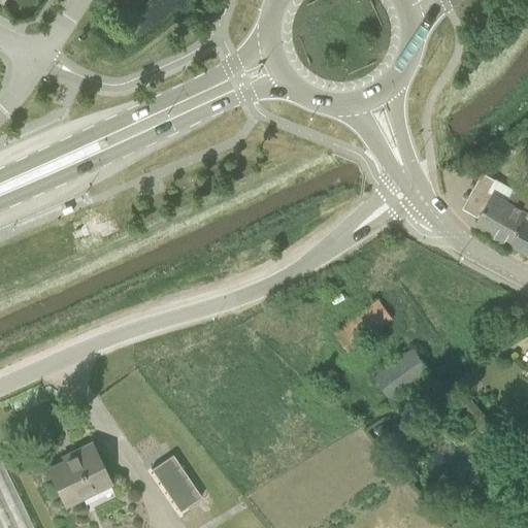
[(527,197),(496,179),(483,172),(462,208),(480,218),(475,225),(527,254),(527,197)]
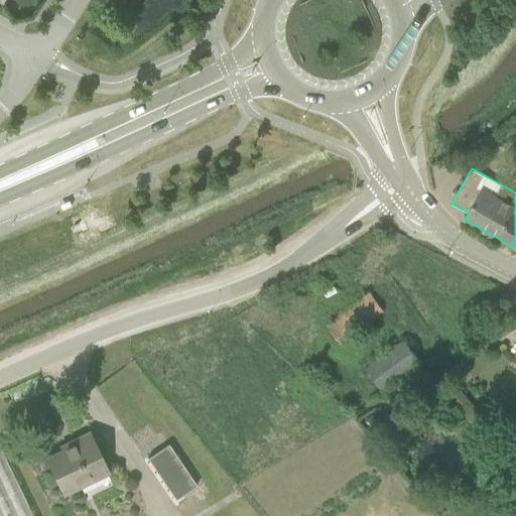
[(371,293),(328,326),(340,343),(384,310),(371,293)]
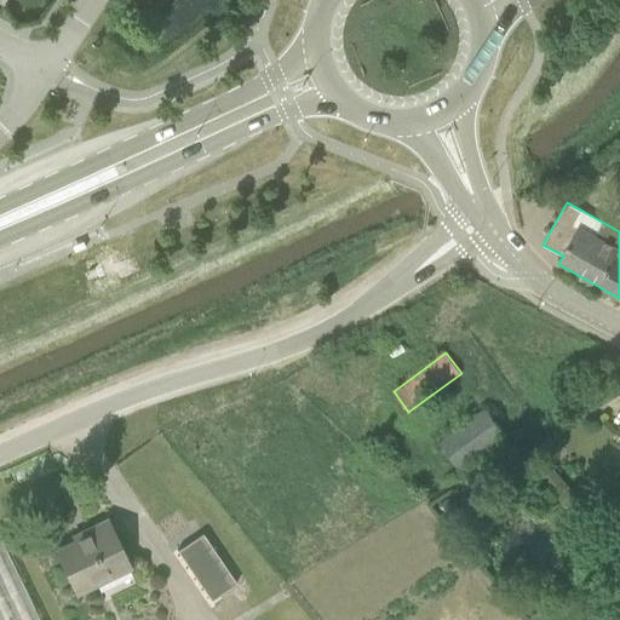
[(487,408),(438,443),(458,469),(506,434),(487,408)]
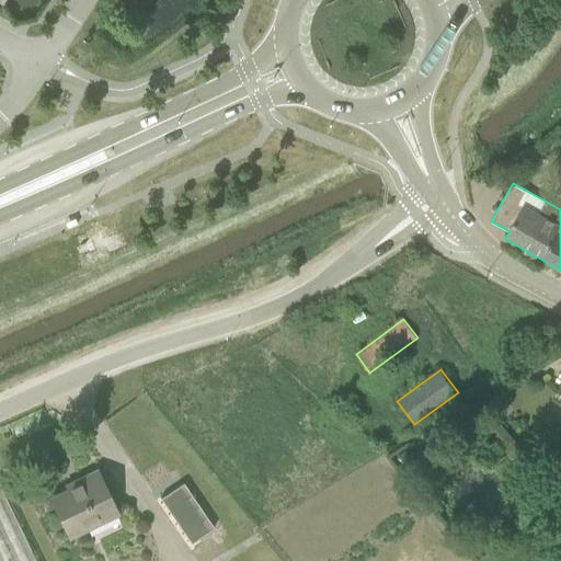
[(118,514),(96,470),(77,479),(79,483),(50,496),(70,538),(118,514)]
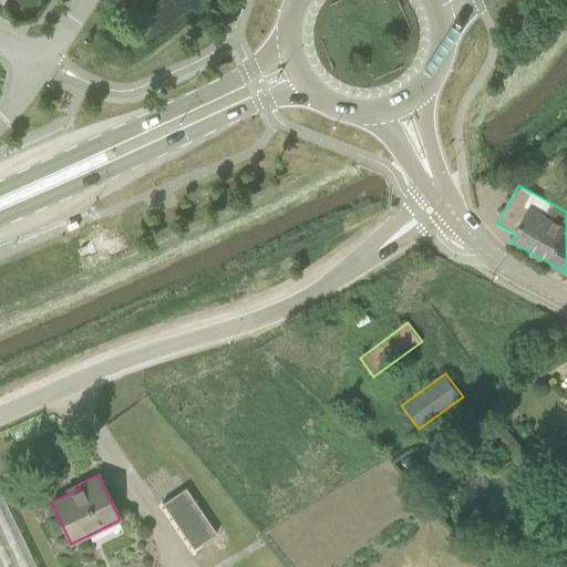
[(162,504),(193,549),(216,534),(185,488),(162,504)]
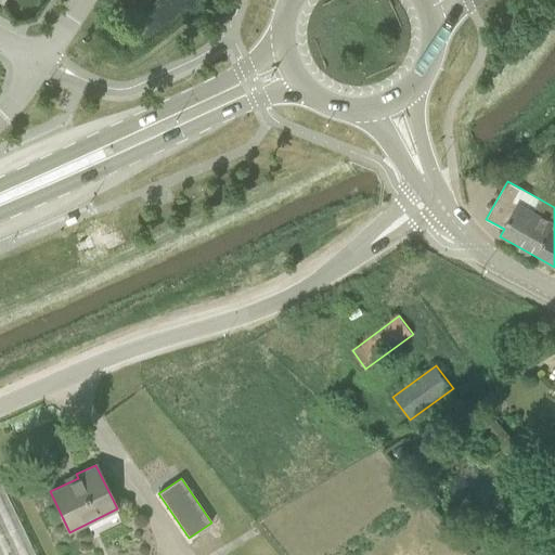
[(36,554),(0,480),(0,554),(36,554)]
